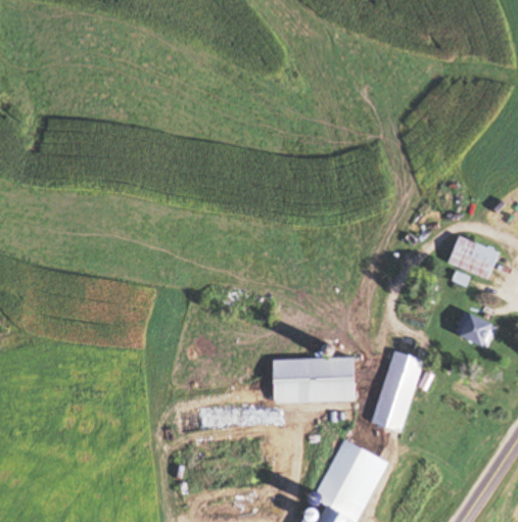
[(449,263),(492,279),(503,250),(459,235),(449,263)]
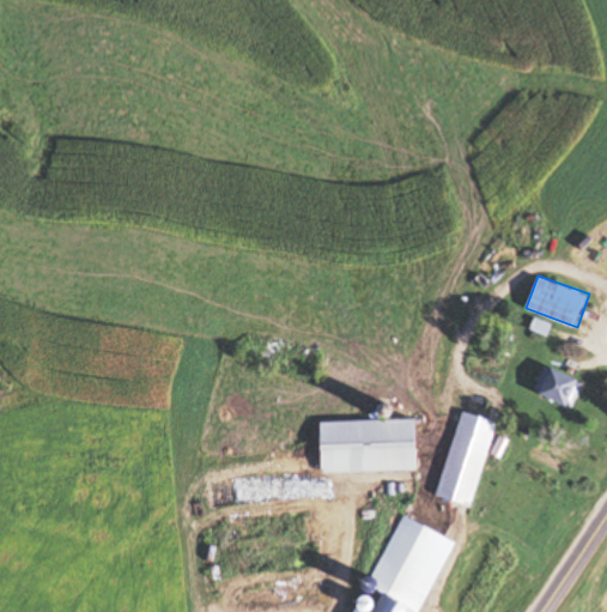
[(571,410),(584,382),(547,365),(534,393),(571,410)]
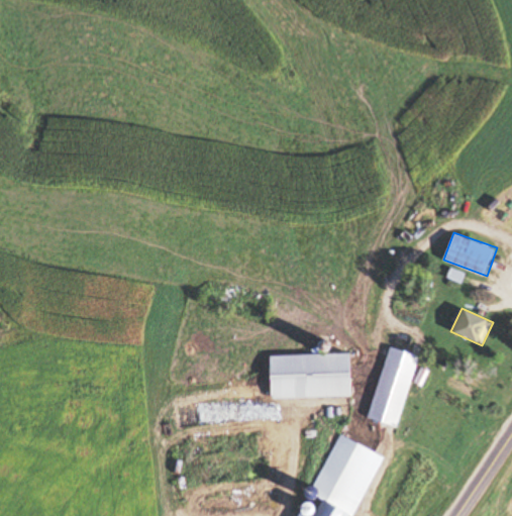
[(390,346),(368,418),(396,427),(418,355),(390,346)]
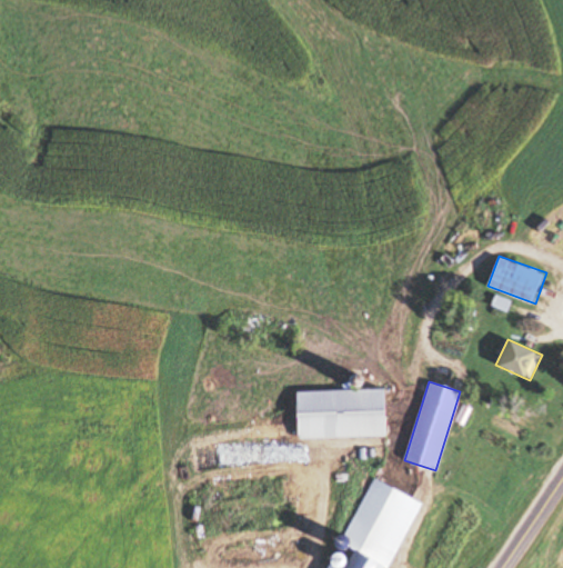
[(383,389),(294,391),(295,439),(384,437),(383,389)]
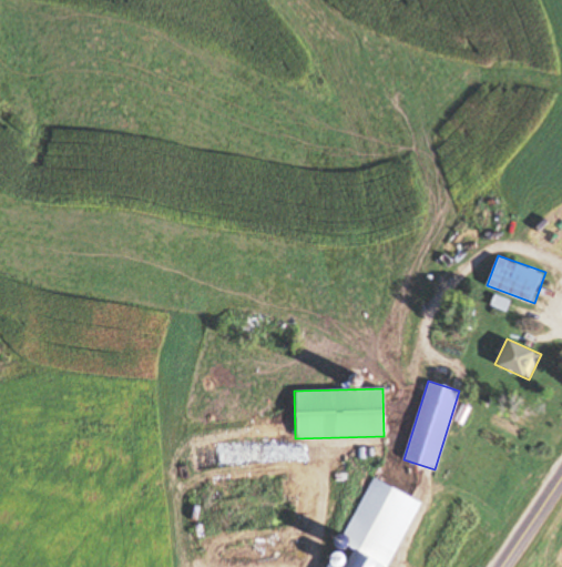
[(379,566),(414,499),(375,479),(341,545),(348,548),(338,566),(379,566)]
